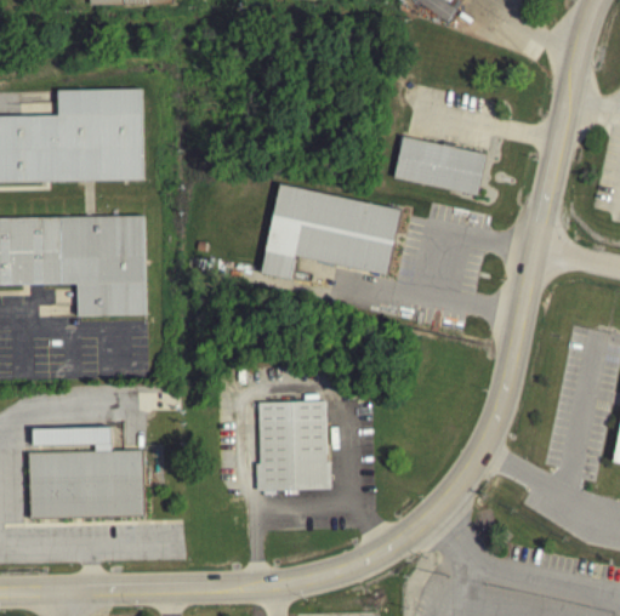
[(0,181),(0,117),(57,115),(57,91),(140,90),(142,180),(0,181)]
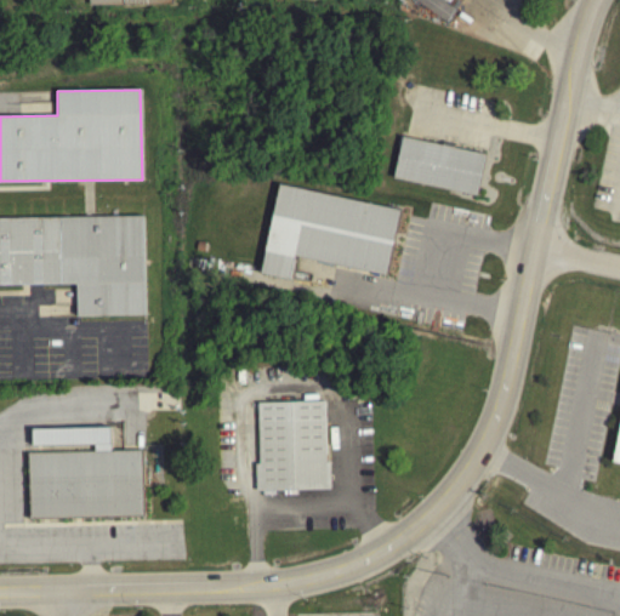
[(393,177),(403,136),(485,155),(477,195),(393,177)]
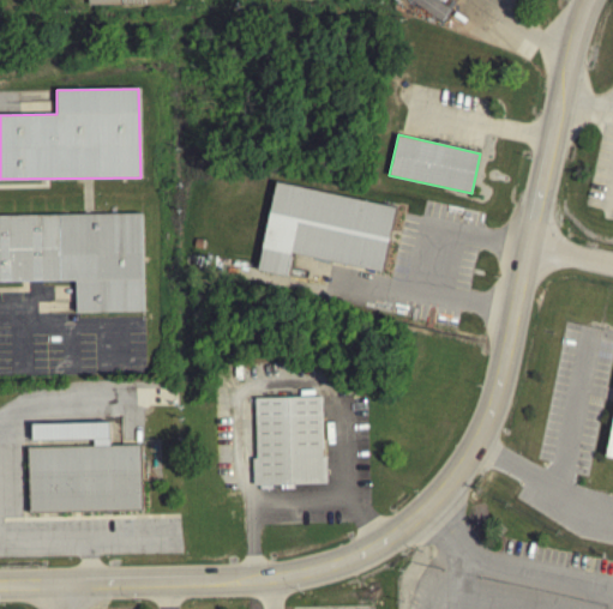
[(383,271),(292,252),(287,277),(259,270),(277,182),(396,209),(383,271)]
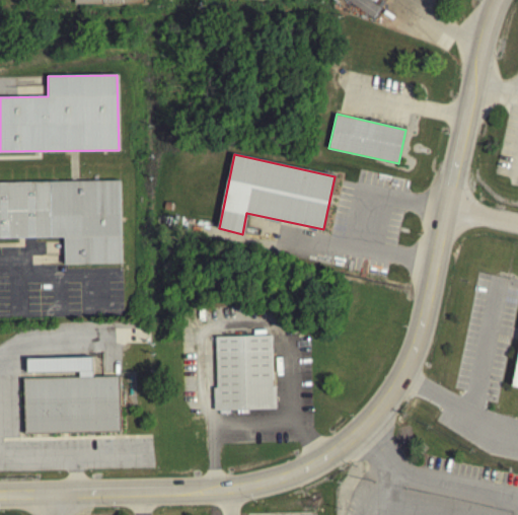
[(0,182),(120,180),(120,264),(65,264),(64,237),(0,237),(0,182)]
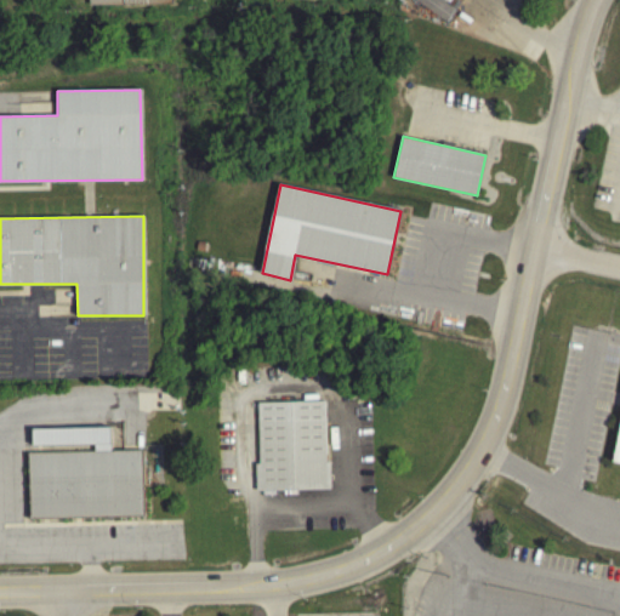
[(256,490),(255,465),(259,463),(257,404),(324,401),(326,462),(330,463),(331,488),(256,490)]
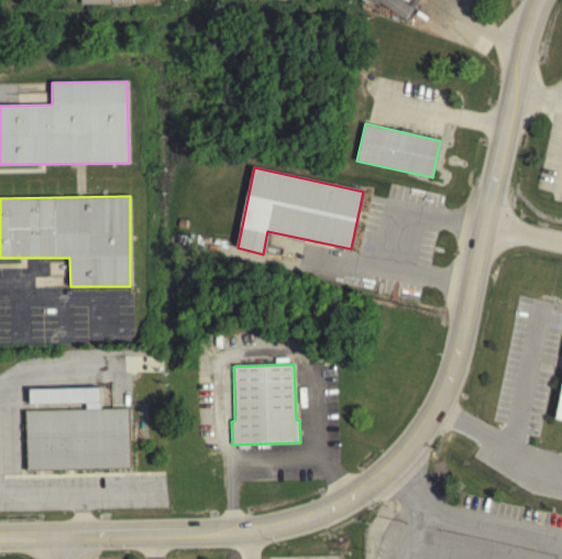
[(28,470),(26,412),(130,407),(130,468),(28,470)]
